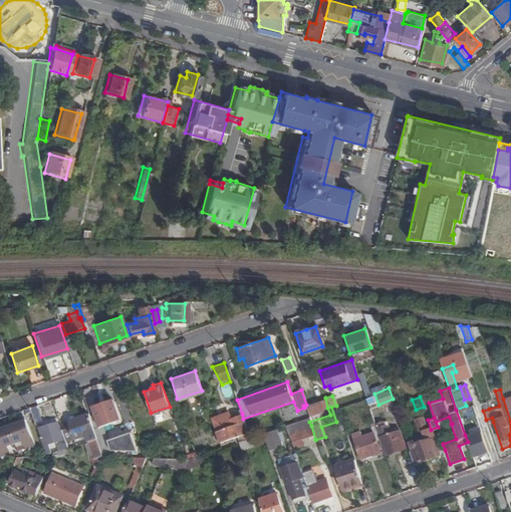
[(307,415),(327,408),(325,398),(306,405),(303,406),(304,408),(307,415)]
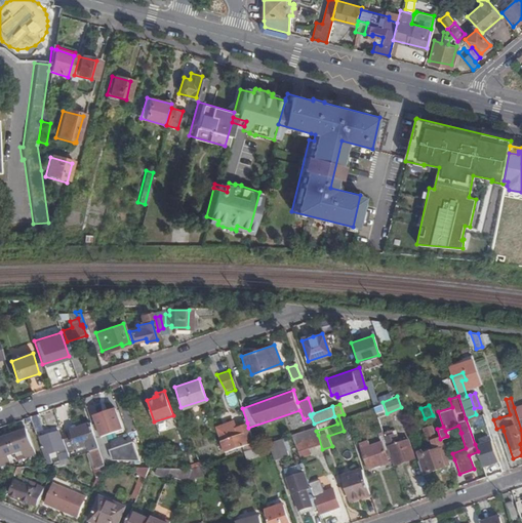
[(95,420),(90,423),(94,437),(104,466),(114,466),(104,434),(121,428),(115,407),(93,414),(95,420)]
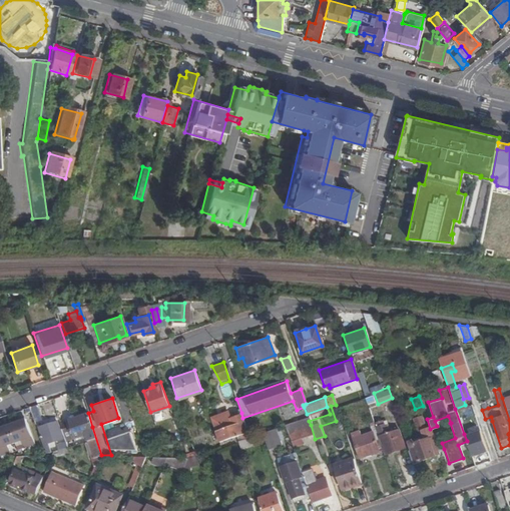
[(377,409),(370,411),(385,453),(403,447),(397,429),(388,432),(387,429),(384,429),(377,409)]
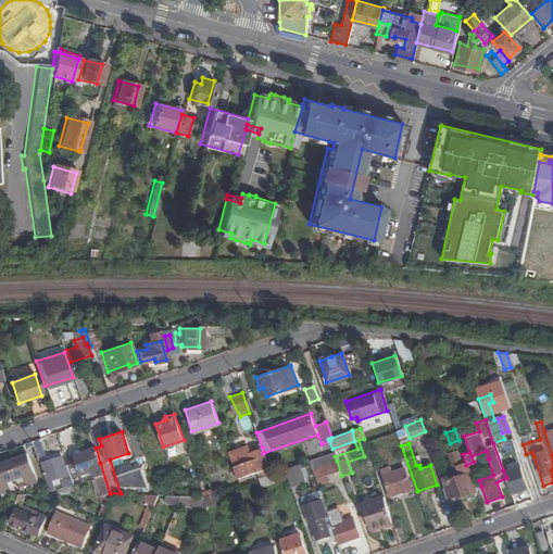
[(93,447),(62,457),(68,477),(100,467),(93,447)]
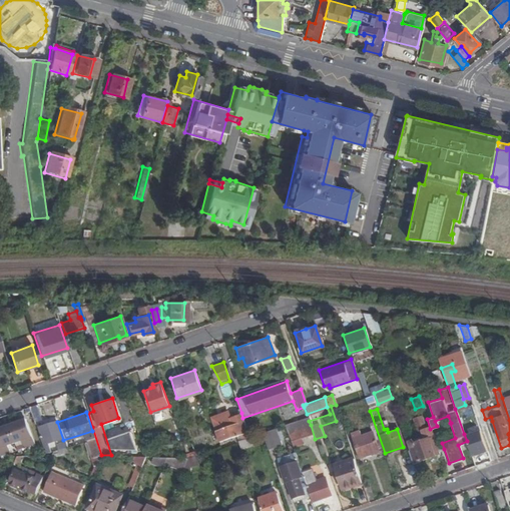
[(229,412),(210,418),(218,441),(247,431),(242,418),(241,413),(230,416),(229,412)]
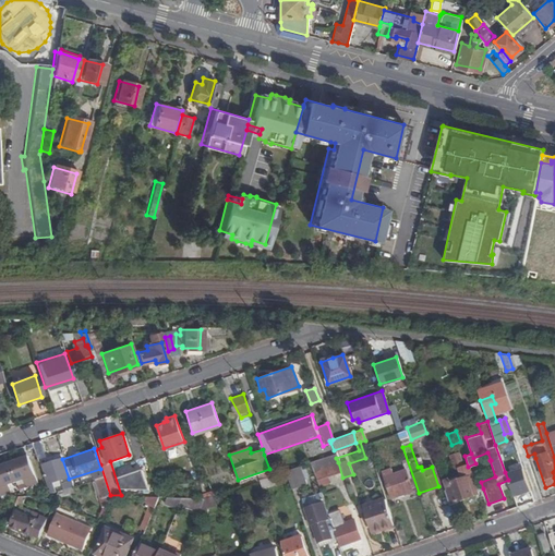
[(336,458),(334,452),(313,460),(309,461),(312,472),(321,469),(338,462),(336,458)]
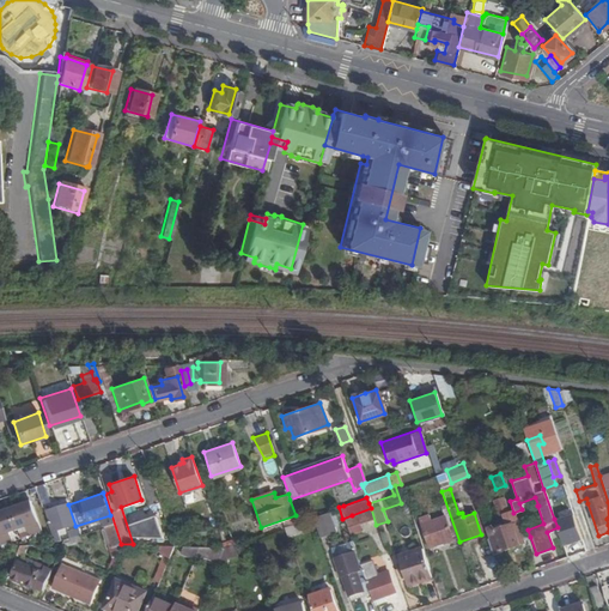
[(501,497),(492,501),(498,515),(507,512),(501,497)]
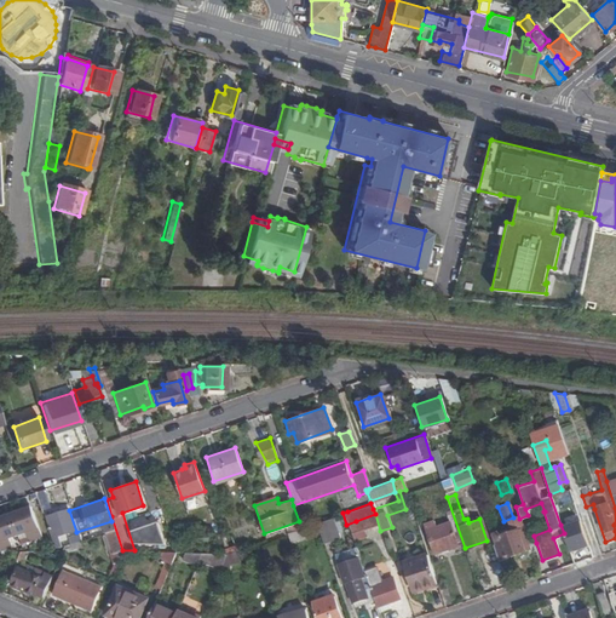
[(0,548),(10,545),(6,537),(23,531),(27,539),(39,534),(29,505),(0,514),(0,548)]
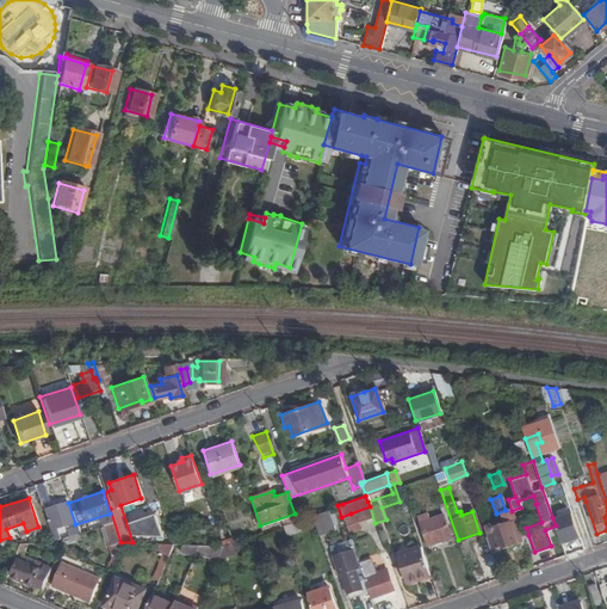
[(191,514),(203,511),(200,498),(189,500),(191,514)]
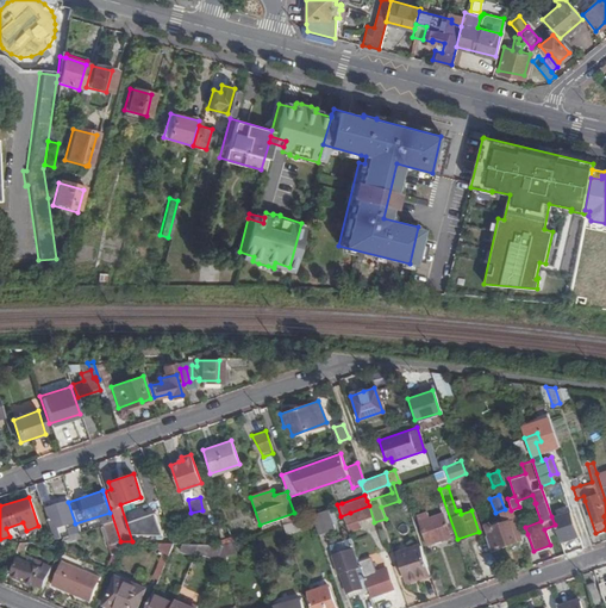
[(51,522),(48,523),(52,537),(58,535),(55,525),(72,519),(67,502),(66,500),(45,507),(51,522)]
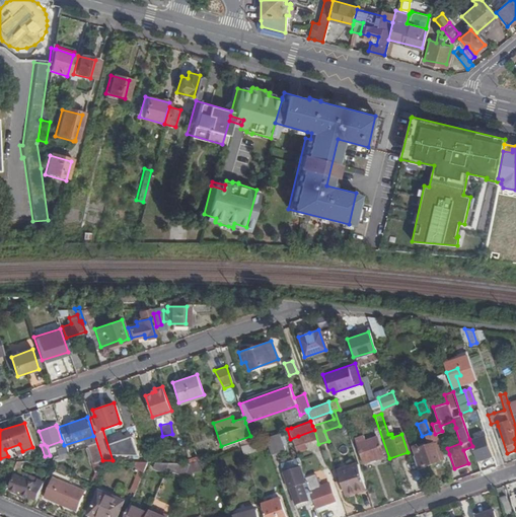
[(283,446),(278,432),(264,437),(268,451),(283,446)]
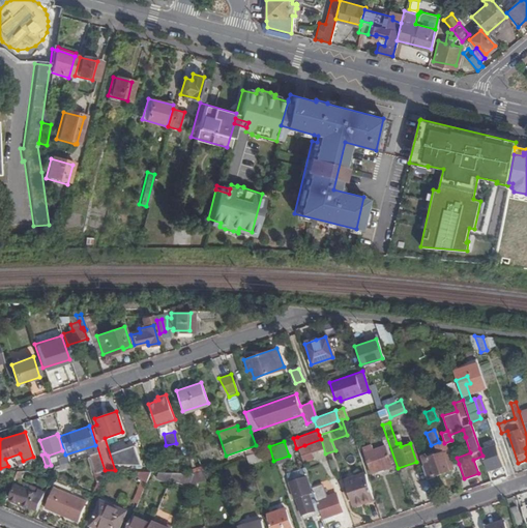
[(482,456),(487,470),(502,465),(495,443),(479,448),(482,456)]
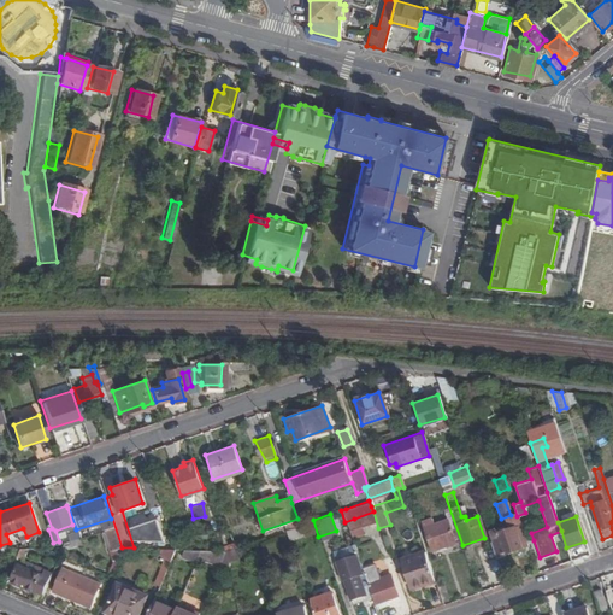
[(430,550),(458,540),(451,517),(423,527),(430,550)]
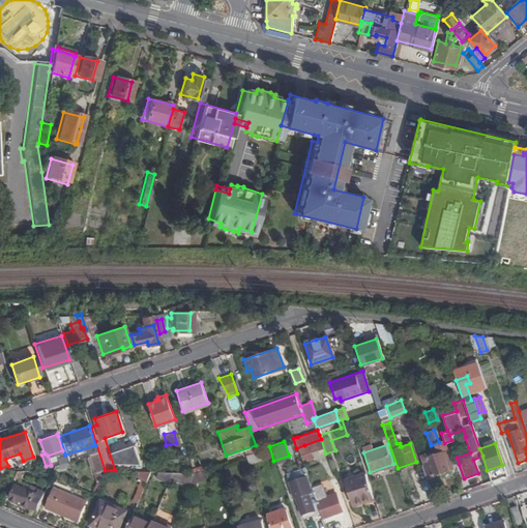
[(134,445),(110,452),(113,464),(136,464),(136,467),(140,467),(140,465),(134,445)]
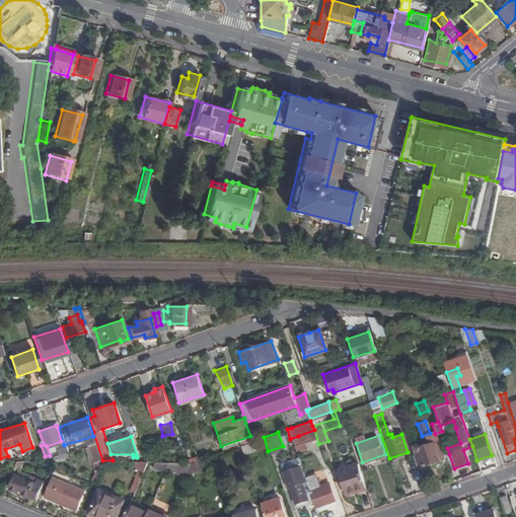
[(298,436),(290,439),(292,444),(301,441),(298,436)]
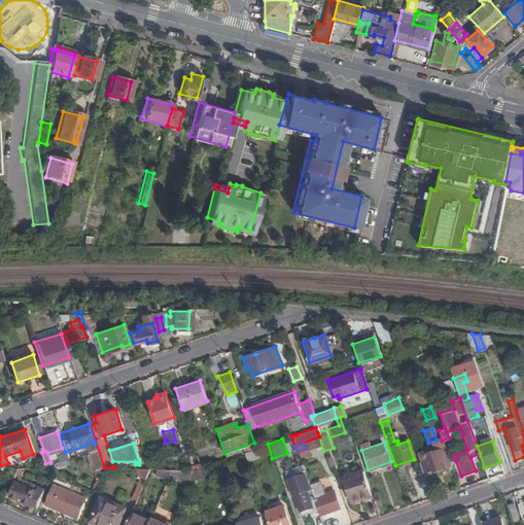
[(98,477),(100,477),(104,467),(98,448),(90,451),(98,477)]
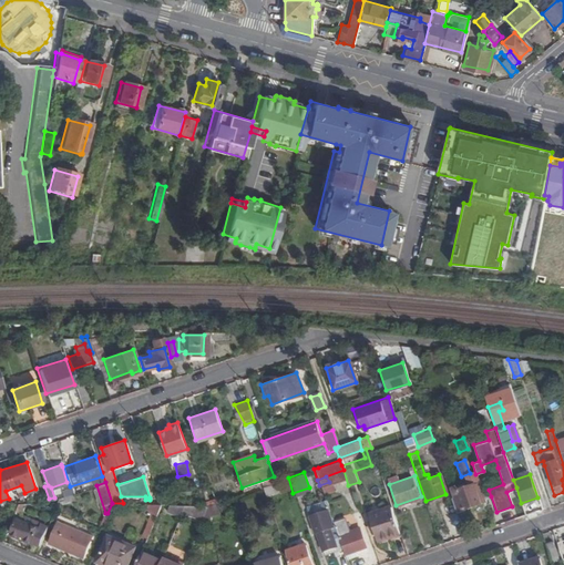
[(454,485),(449,488),(452,497),(450,499),(454,511),(457,511),(480,502),(477,493),(480,492),(478,488),(474,489),(473,483),(455,489),(454,485)]
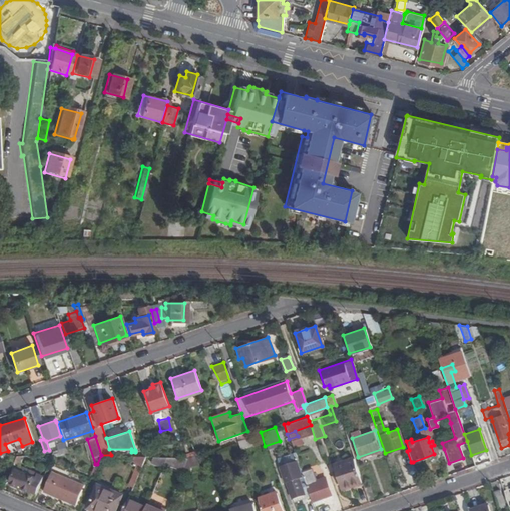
[(337,475),(357,468),(349,444),(330,451),(337,475)]
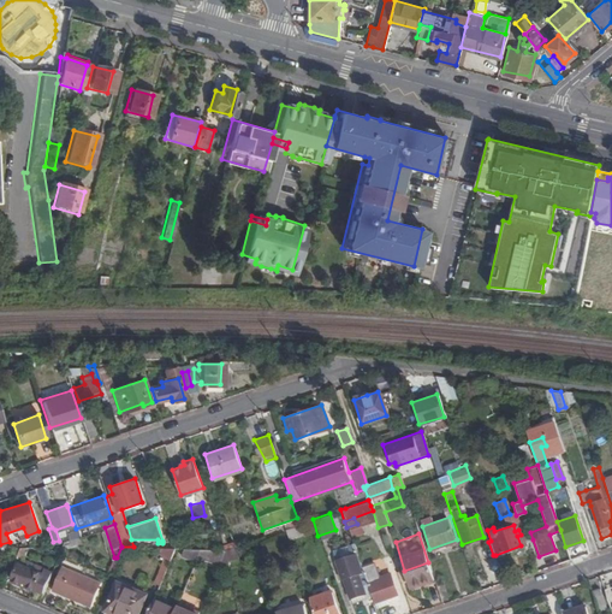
[(82,542),(79,536),(75,537),(63,541),(60,548),(82,542)]
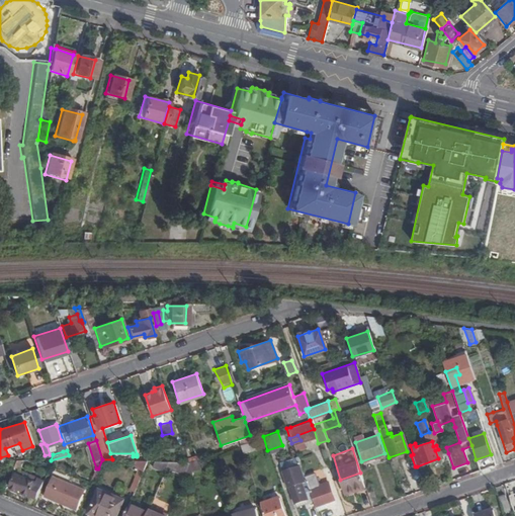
[(301,474),(293,452),(287,454),(291,463),(278,468),(285,489),(287,489),(292,504),(305,500),(306,504),(312,501),(306,483),(303,484),(299,475),(301,474)]
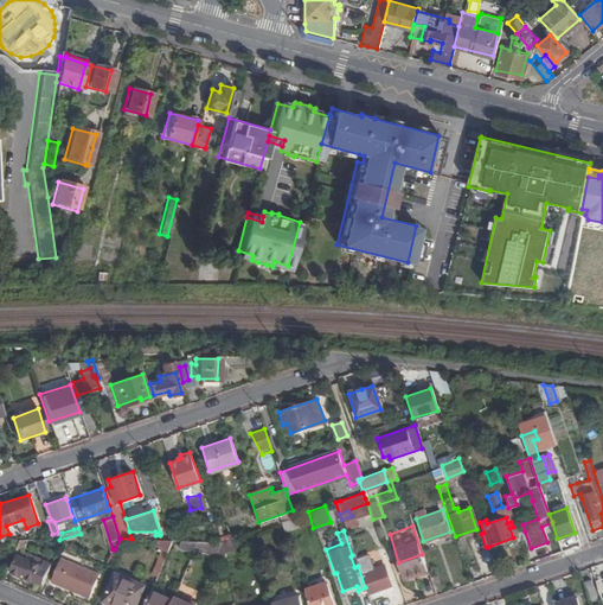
[(161,537),(151,573),(160,575),(170,540),(161,537)]
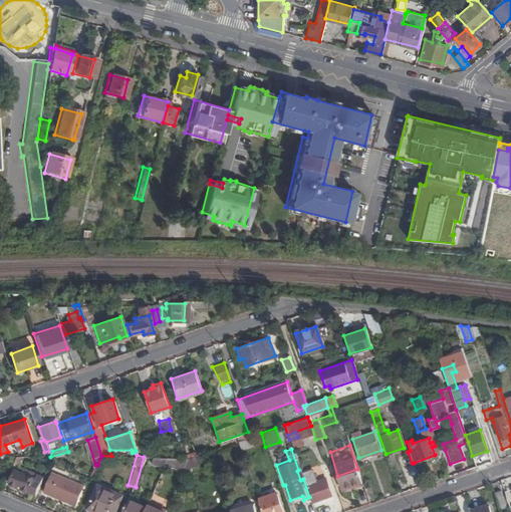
[(183,470),(188,459),(179,458),(175,458),(172,465),(183,470)]
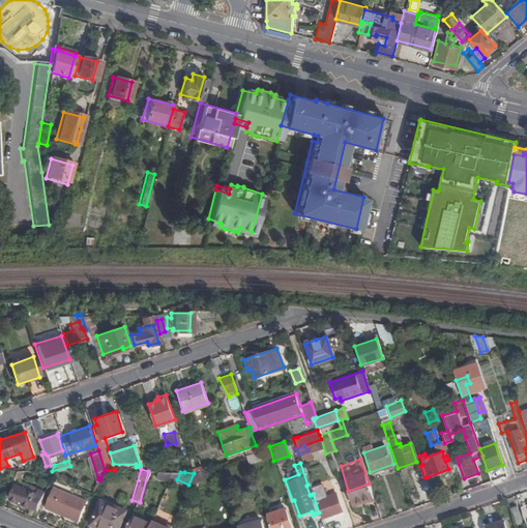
[(30,505),(36,508),(40,497),(44,491),(37,489),(37,488),(30,485),(28,489),(13,484),(8,498),(30,507),(30,505)]
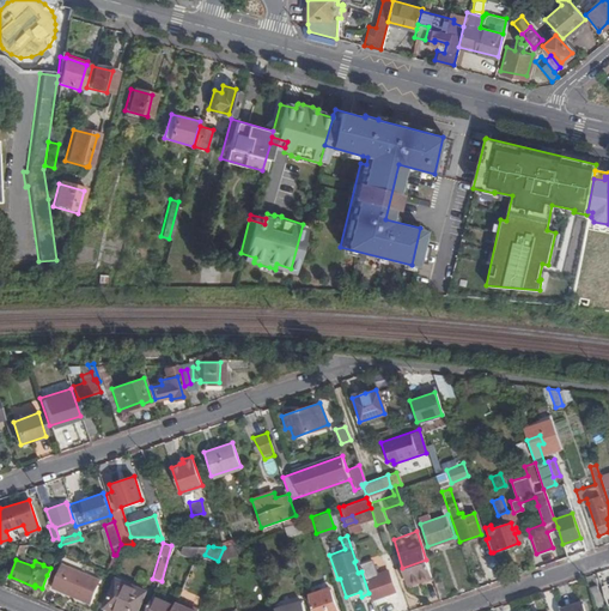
[(369,593),(371,599),(382,596),(394,591),(387,572),(376,575),(371,561),(359,566),(361,572),(369,593)]
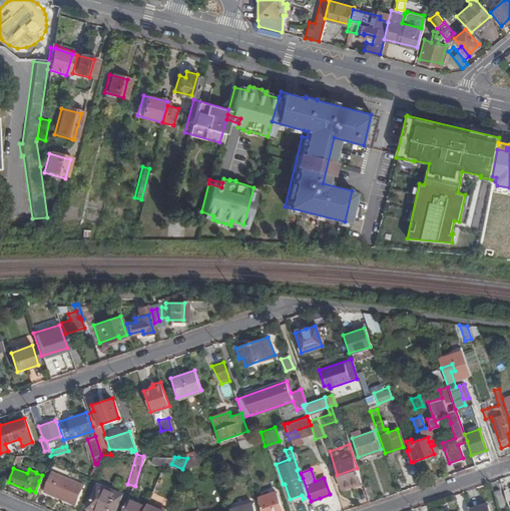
[(50,470),(42,490),(49,493),(50,490),(64,496),(63,499),(74,503),(82,484),(50,470)]
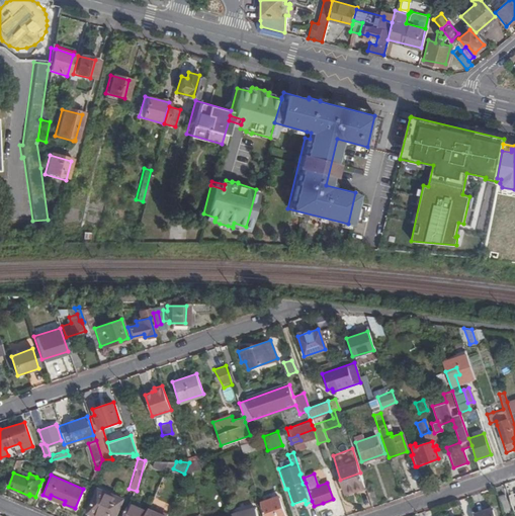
[(114,515),(122,498),(98,489),(88,512),(96,515),(114,515)]
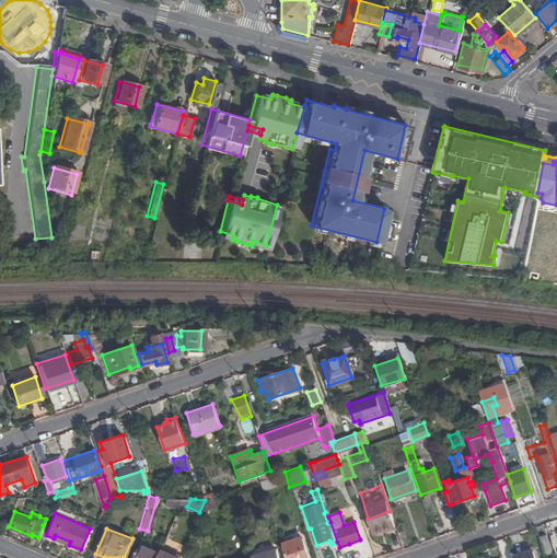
[(55,535),(54,538),(69,545),(70,542),(55,535)]
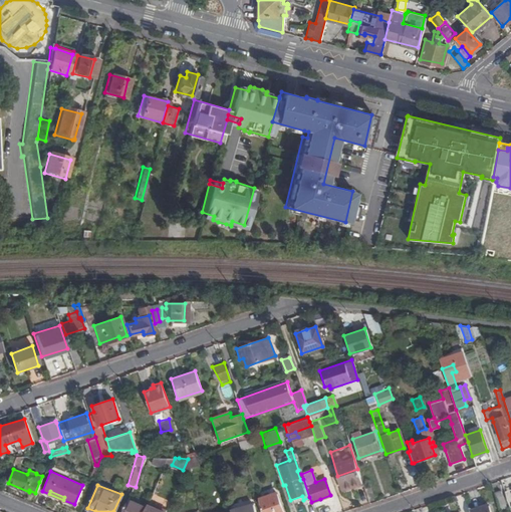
[(499,491),(493,493),(498,509),(505,506),(499,491)]
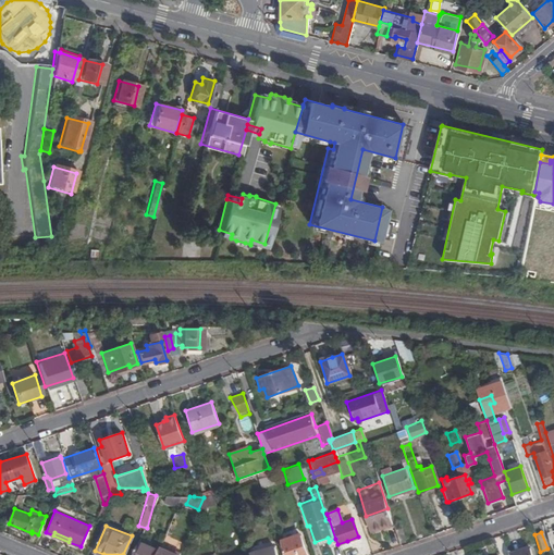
[(306,554),(299,535),(279,541),(283,554),(306,554)]
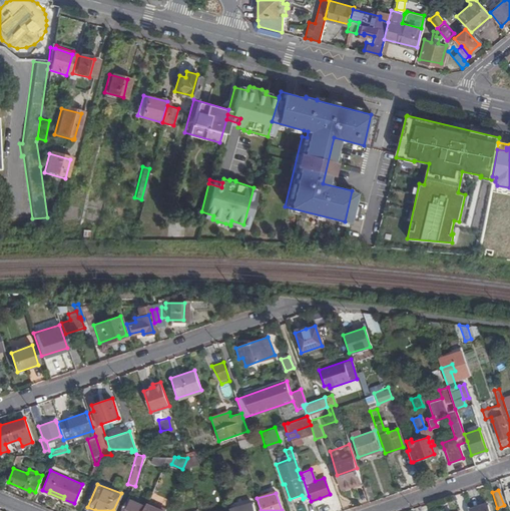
[(121,510),(143,510),(145,506),(127,498),(121,510)]
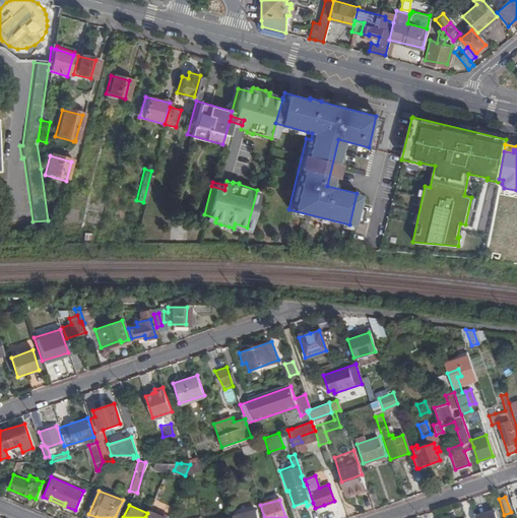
[(167,517),(168,516),(149,507),(148,511),(165,517),(167,517)]
